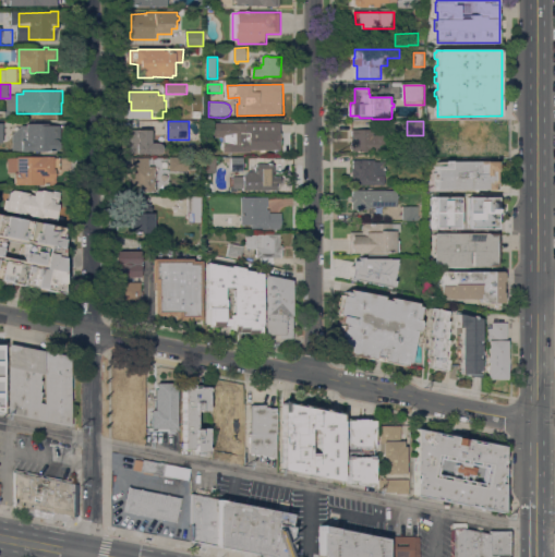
[(282,124),(282,149),(252,149),(252,153),(226,153),(226,141),(233,141),(233,135),(232,135),(232,131),(246,131),(246,123),(282,124)]
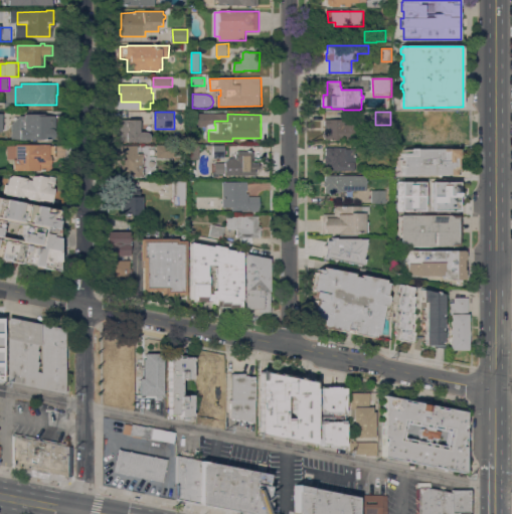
[(26,115),(45,115),(45,116),(57,116),(57,130),(54,130),(56,131),(57,134),(57,136),(56,138),(54,139),(51,140),(14,139),(15,131),(21,126),(21,117),(25,117),(26,115)]
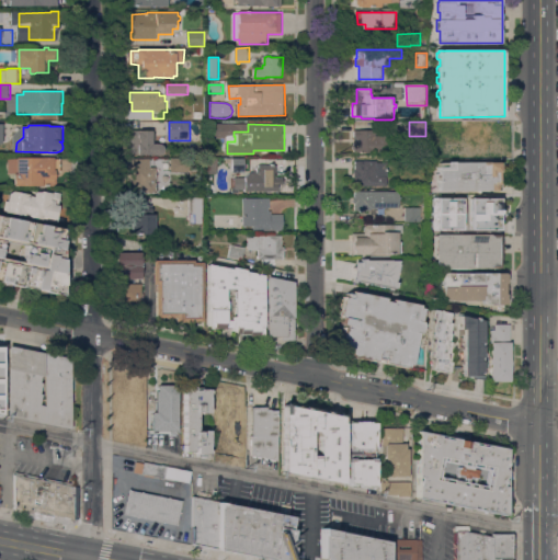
[(473,152),(473,144),(471,144),(471,137),(473,137),(473,129),(498,129),(498,141),(494,141),(494,149),(497,149),(497,152),(473,152)]
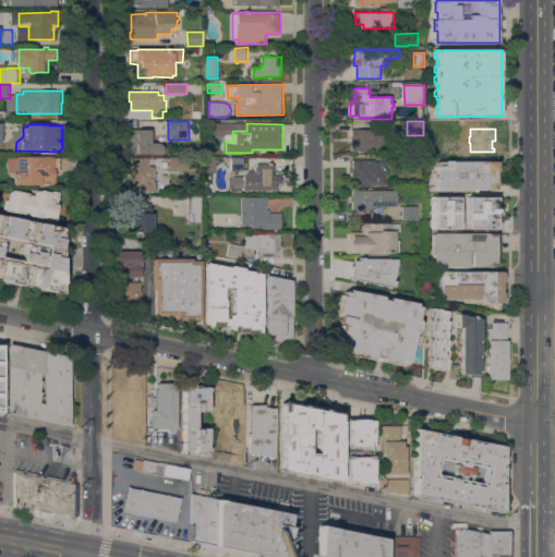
[(139,154),(139,148),(131,148),(131,143),(134,143),(134,130),(153,131),(153,143),(159,143),(161,144),(163,145),(164,147),(165,148),(164,152),(163,153),(161,154),(139,154)]
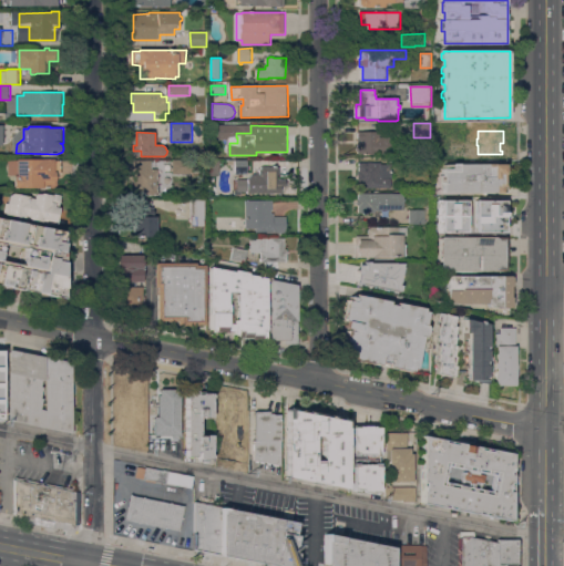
[(380,132),(380,133),(382,133),(382,135),(381,135),(381,137),(392,137),(392,154),(359,154),(359,132),(380,132)]
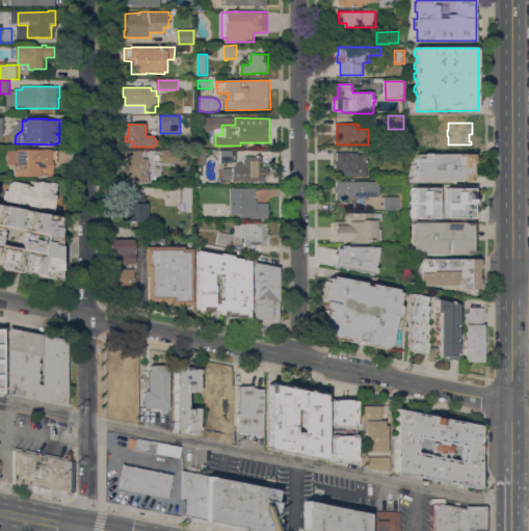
[(410,127),(420,127),(420,130),(424,130),(424,148),(410,148),(410,127)]
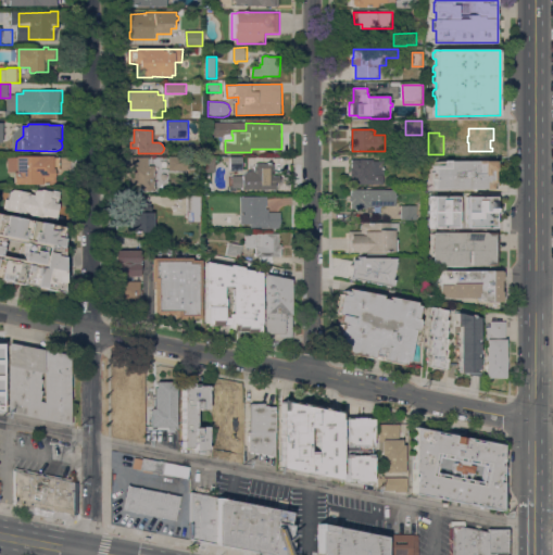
[(407,164),(406,155),(422,154),(422,163),(407,164)]
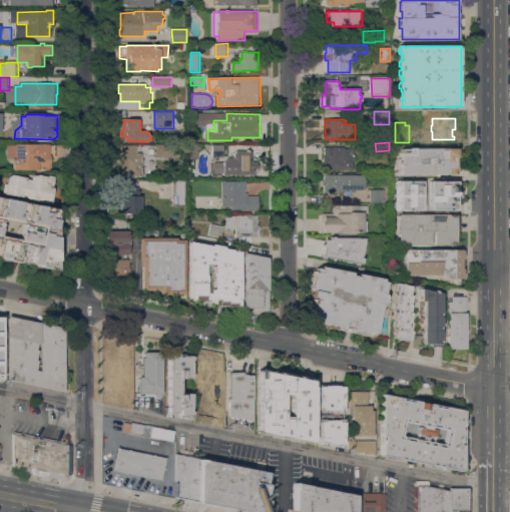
[(14,170),(14,159),(17,159),(17,144),(50,144),(50,155),(52,155),(52,161),(53,163),(53,168),(52,169),(49,169),(49,170),(14,170)]
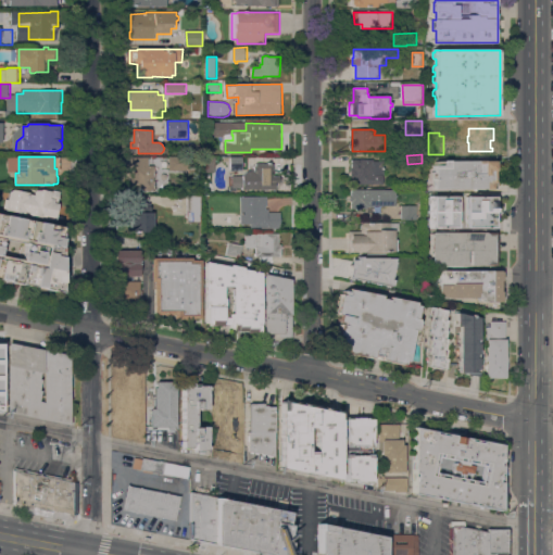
[(191,156),(191,173),(171,173),(171,156),(191,156)]
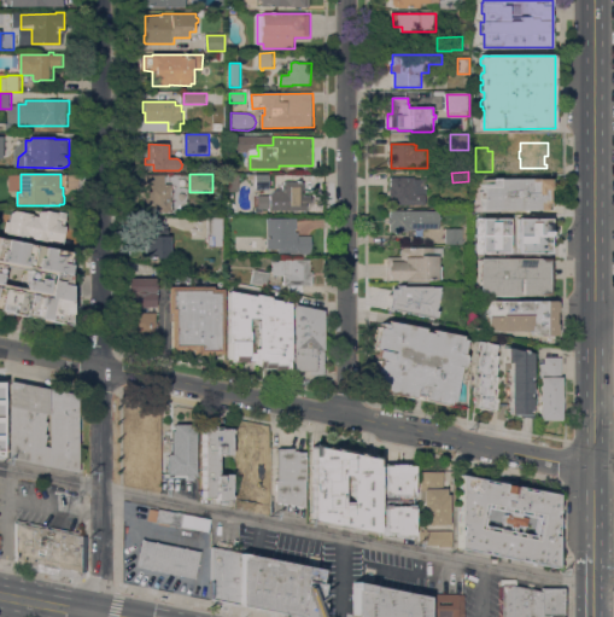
[(257,190),(257,180),(250,180),(250,174),(270,175),(270,190),(257,190)]
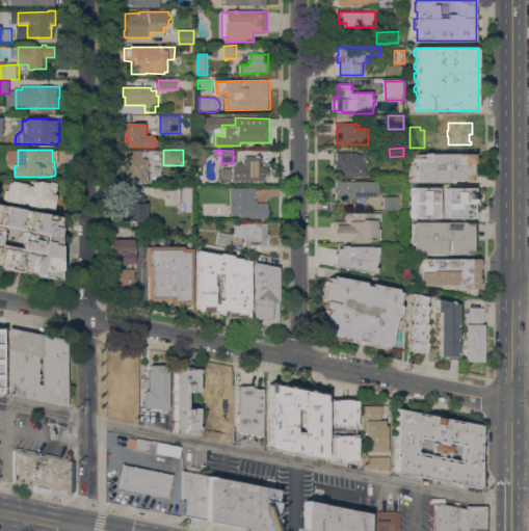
[(149,182),(125,182),(125,151),(144,152),(144,159),(150,159),(149,182)]
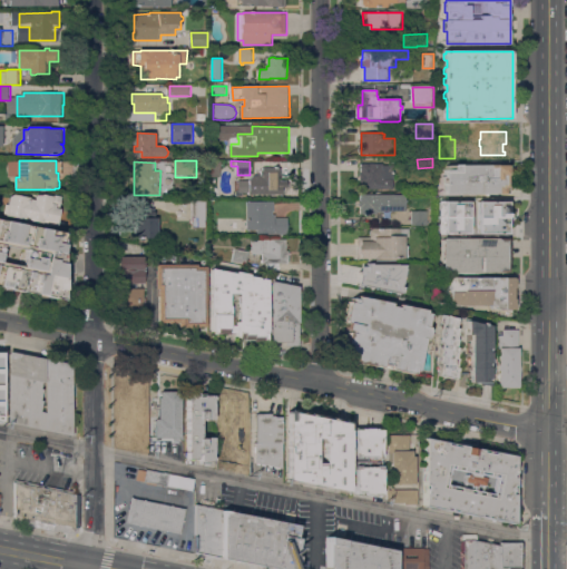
[(383,164),(383,165),(394,165),(396,178),(394,178),(394,189),(362,189),(362,164),(383,164)]
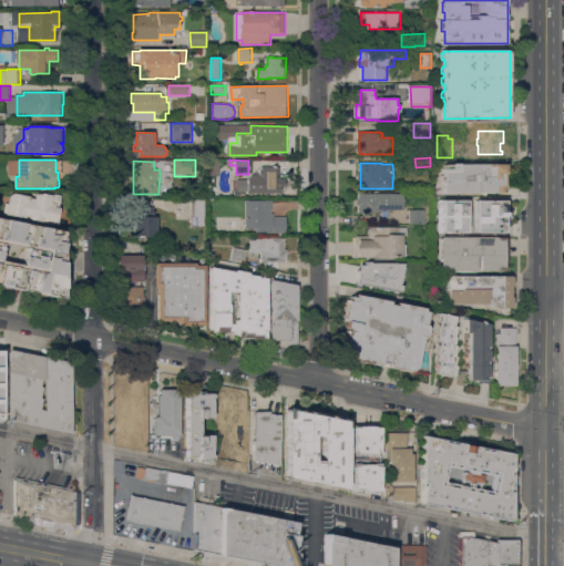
[(505,165),(505,186),(508,186),(508,193),(444,193),(444,183),(441,183),(441,176),(444,176),(444,165),(505,165)]
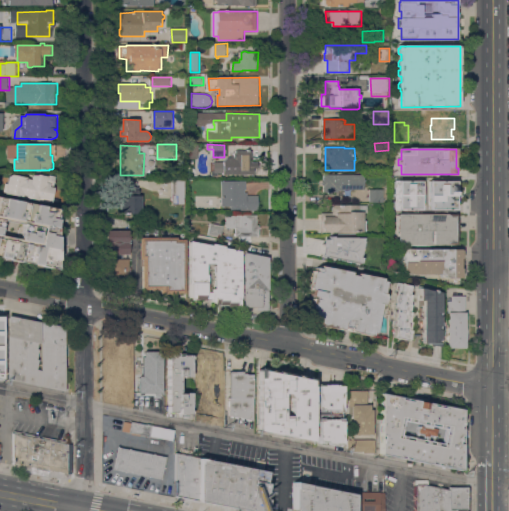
[(225,174),(225,173),(215,173),(215,162),(224,163),(230,158),(233,158),(233,156),(236,156),(236,154),(237,154),(238,151),(253,151),(253,155),(254,155),(254,159),(253,159),(253,163),(259,163),(259,169),(255,169),(255,175),(225,174)]
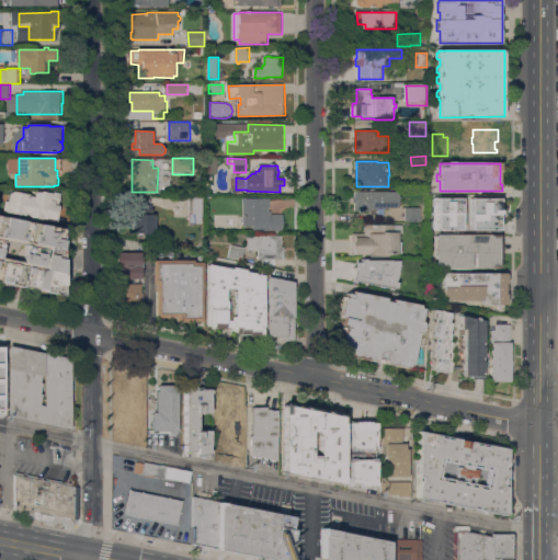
[(6,216),(58,218),(59,193),(7,191),(6,216)]
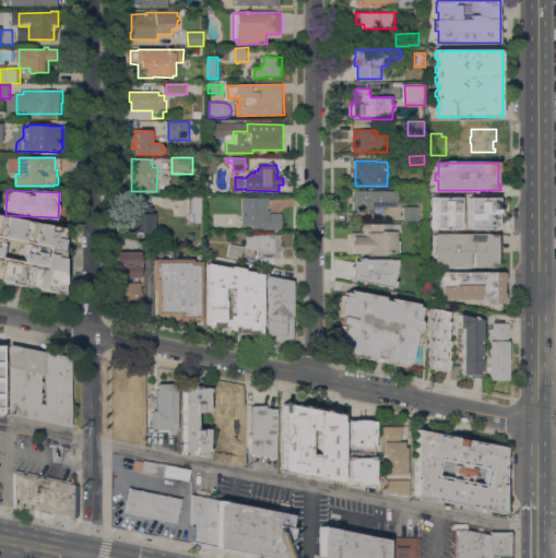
[(399,191),(399,206),(377,206),(377,208),(371,208),(370,208),(370,210),(366,210),(364,212),(362,212),(361,210),(355,210),(355,202),(353,202),(353,198),(355,198),(355,191),(399,191)]
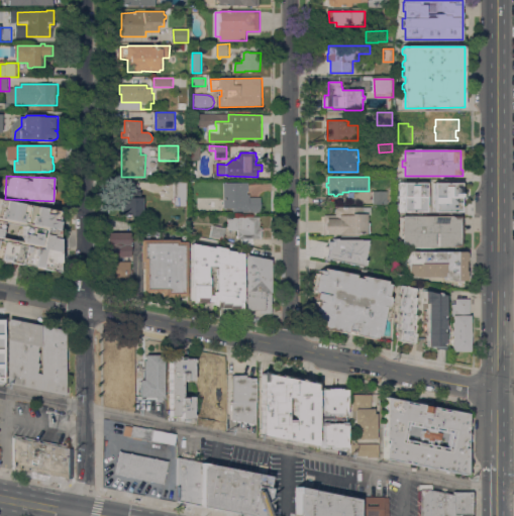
[(188,207),(176,207),(176,181),(188,182),(188,207)]
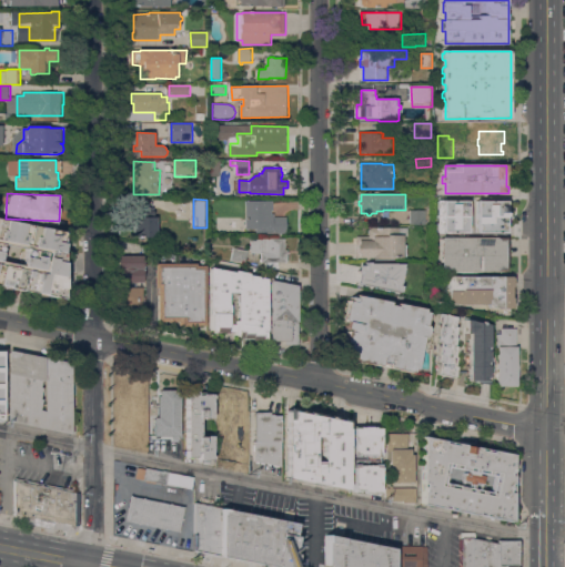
[(248,230),(248,201),(274,201),(274,211),(273,211),(273,214),(276,214),(276,218),(289,218),(289,234),(270,234),(270,233),(268,233),(268,235),(265,235),(265,233),(258,233),(258,230),(256,230),(256,231),(251,231),(251,230),(248,230)]
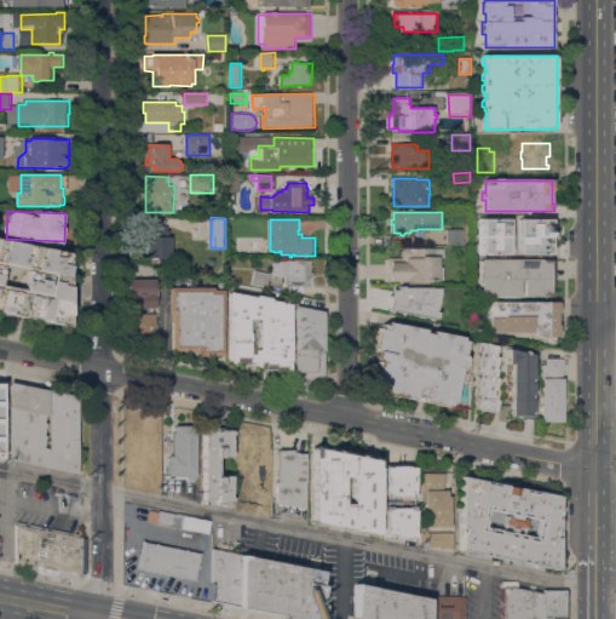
[(510,219),(477,219),(476,253),(510,254),(510,219)]
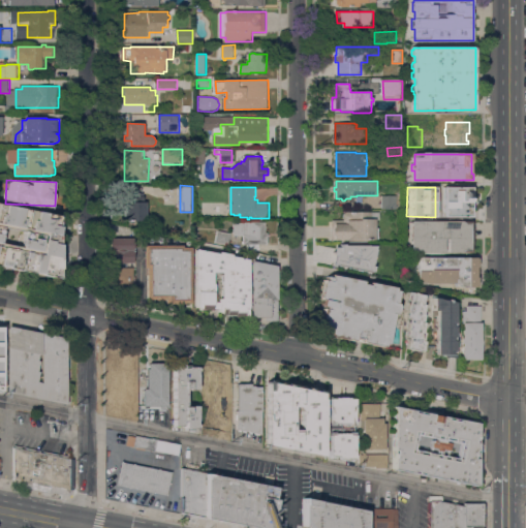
[(470,187),(442,187),(441,216),(469,216),(470,187)]
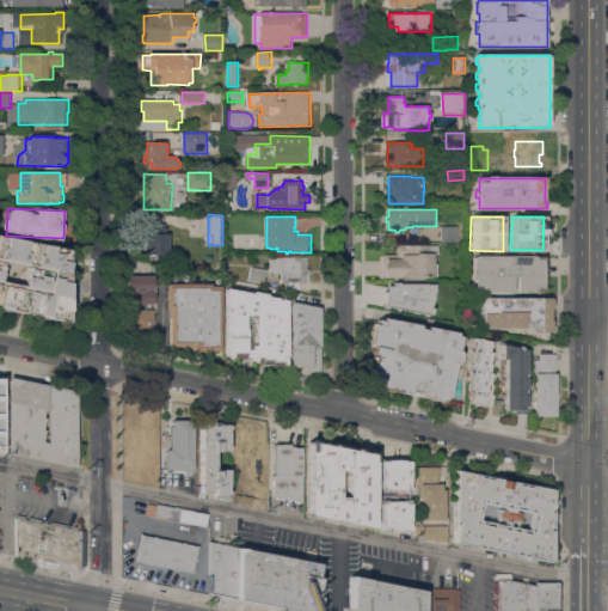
[(171,256),(146,256),(146,234),(152,234),(152,224),(169,224),(167,234),(171,234),(171,256)]
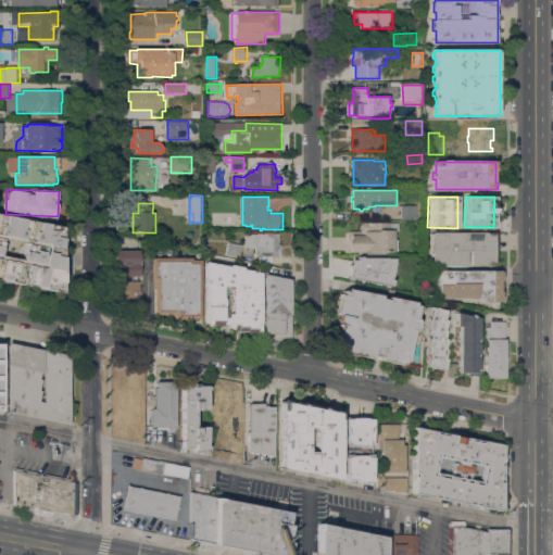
[(403,206),(418,206),(417,219),(403,219),(403,206)]
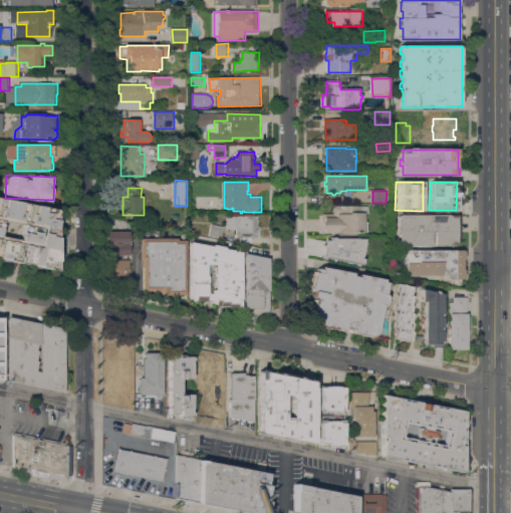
[(42,268),(42,269),(32,267),(32,265),(9,261),(9,262),(0,261),(0,197),(59,210),(59,221),(57,229),(59,229),(59,271),(42,268)]
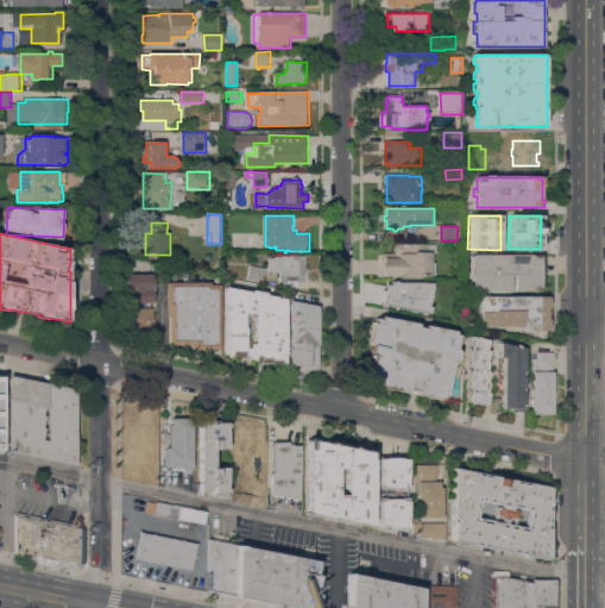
[(428,244),(428,245),(439,245),(438,254),(434,254),(433,263),(436,263),(436,275),(433,275),(433,276),(384,276),(384,254),(397,254),(397,246),(399,244),(428,244)]
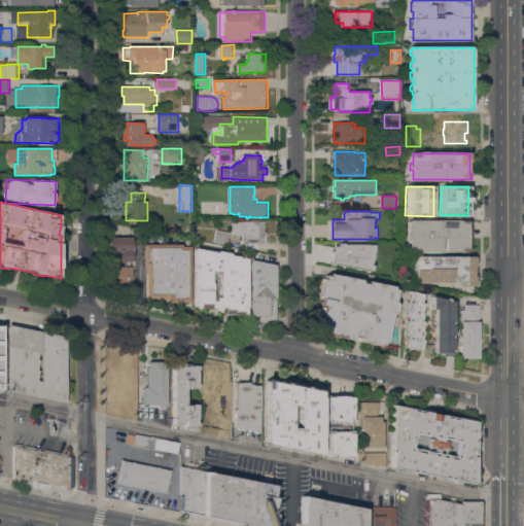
[(470,221),(470,252),(448,251),(448,238),(445,238),(445,252),(411,251),(411,250),(411,222),(411,220),(470,221)]
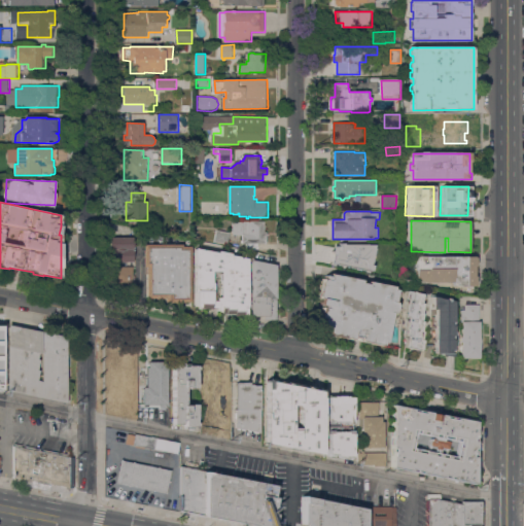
[(244,244),(244,235),(235,235),(235,222),(243,222),(243,221),(266,221),(266,232),(268,232),(268,244),(244,244)]
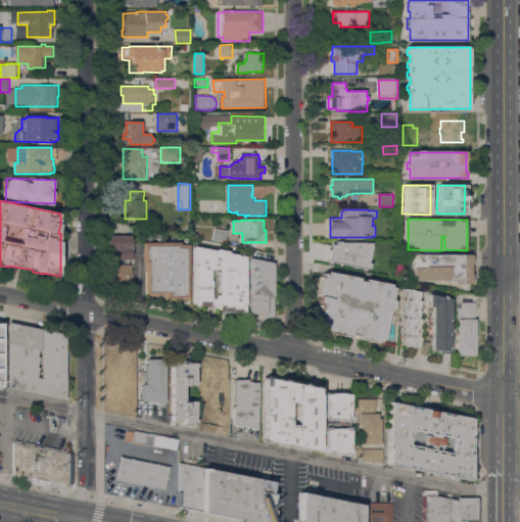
[(230,231),(228,243),(215,240),(217,229),(230,231)]
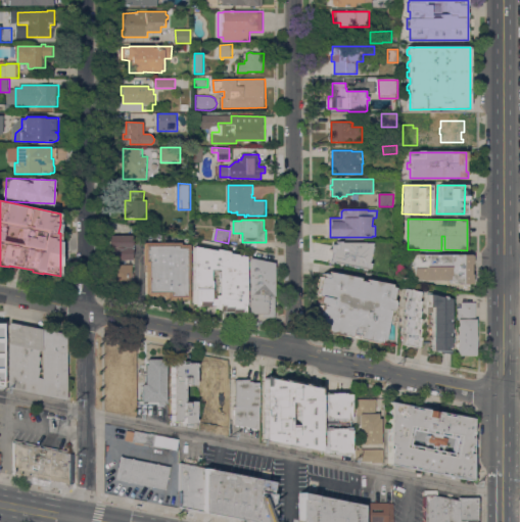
[(133,261),(109,261),(109,236),(133,236),(133,261)]
